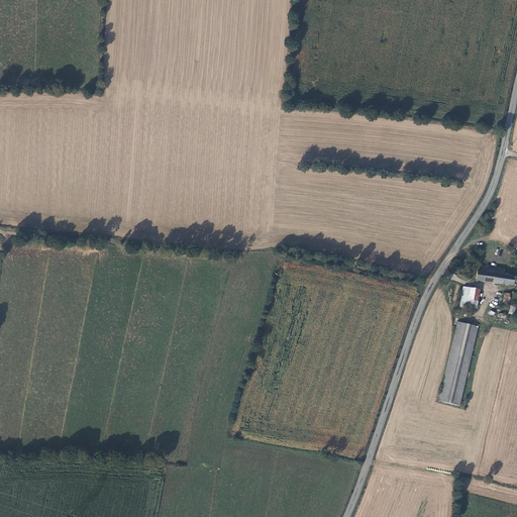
[(474,281),(502,284),(511,286),(512,277),(503,276),(501,275),(502,269),(494,267),(484,265),(484,268),(480,268),(479,272),(476,272),(474,281)]
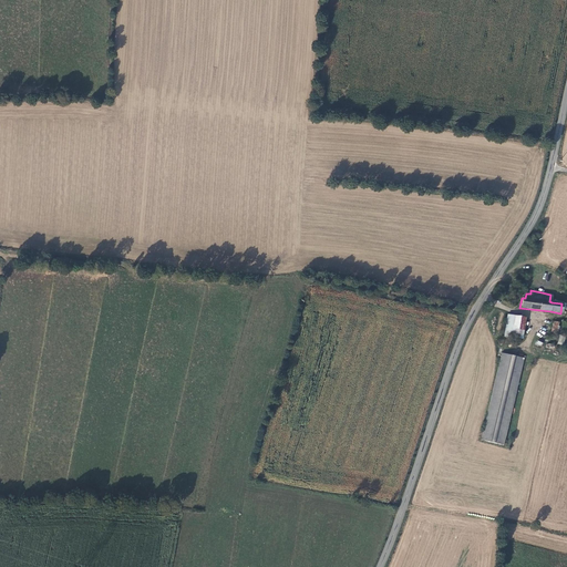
[(504,336),(511,337),(514,316),(507,315),(504,336)]
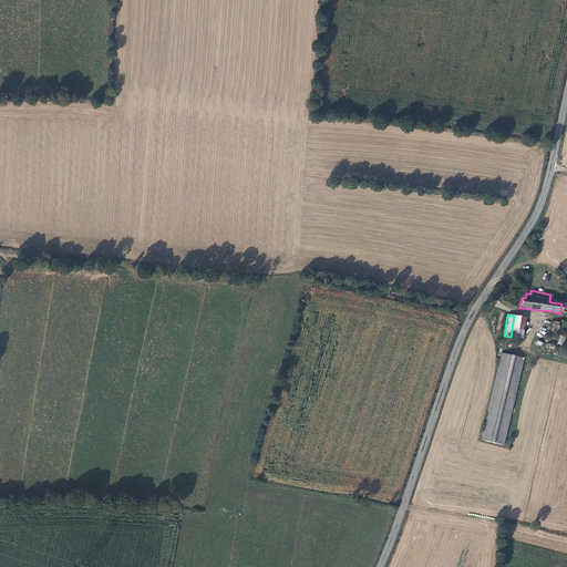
[(525,318),(514,316),(511,337),(522,339),(525,318)]
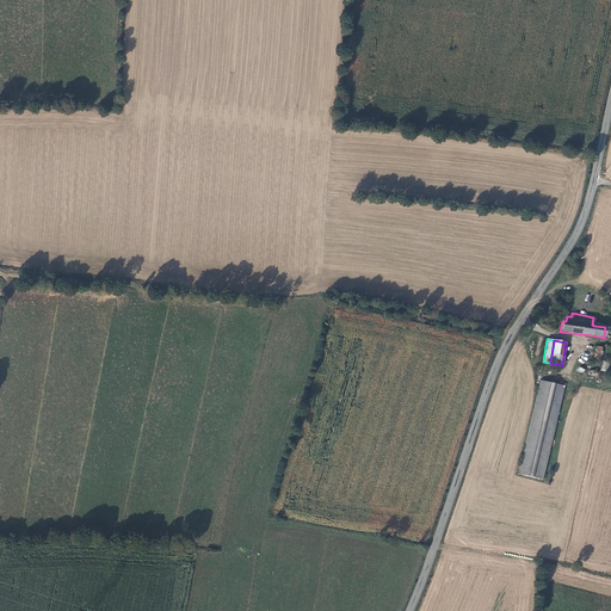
[(597,345),(593,357),(600,359),(604,347),(597,345)]
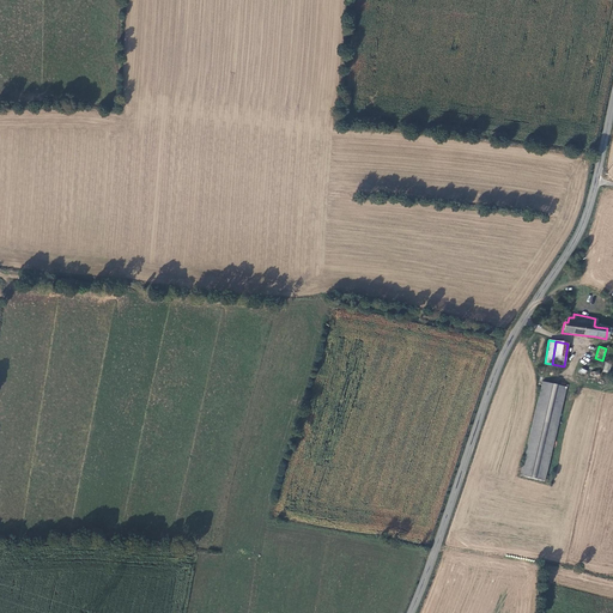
[(542,382),(517,477),(541,483),(566,388),(542,382)]
